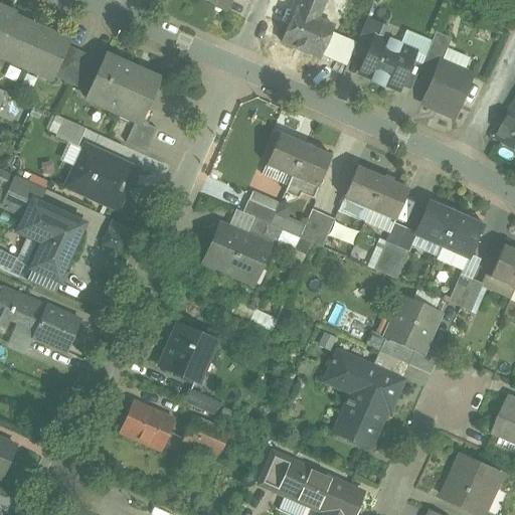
[(302,0),(298,10),(319,19),(327,0),(302,0)]
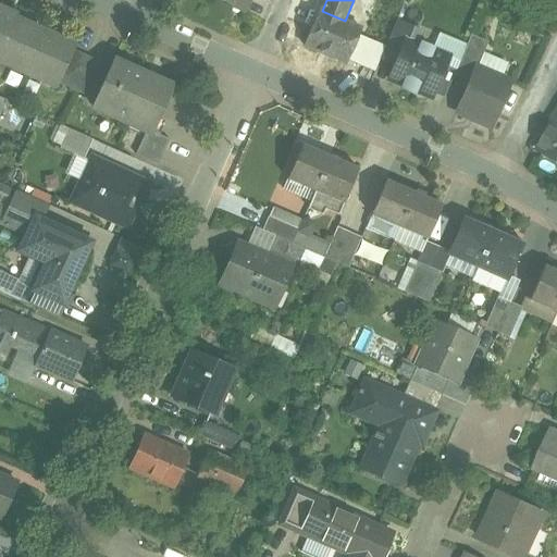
[(19,16),(0,7),(0,56),(17,20),(19,16)]
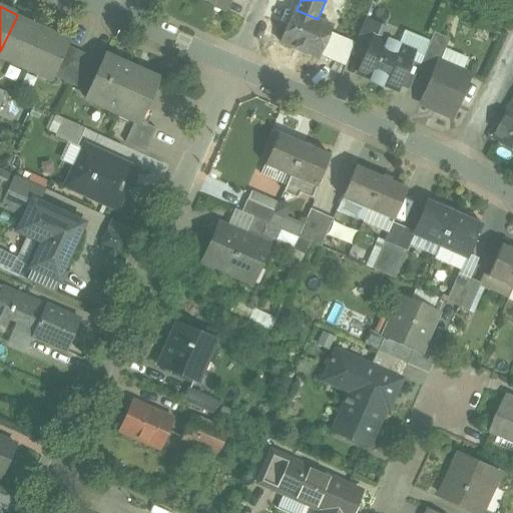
[(297,10),(296,10),(282,42),(296,48),(296,49),(306,53),(321,59),(334,26),(318,19),(297,10)]
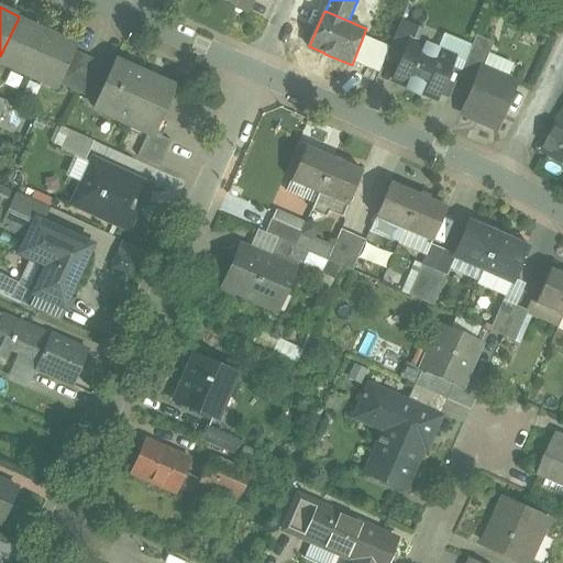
[(18,20),(0,56),(0,58),(18,67),(20,62),(31,66),(28,72),(46,80),(48,75),(61,80),(58,85),(61,86),(62,83),(77,50),(78,47),(18,20)]
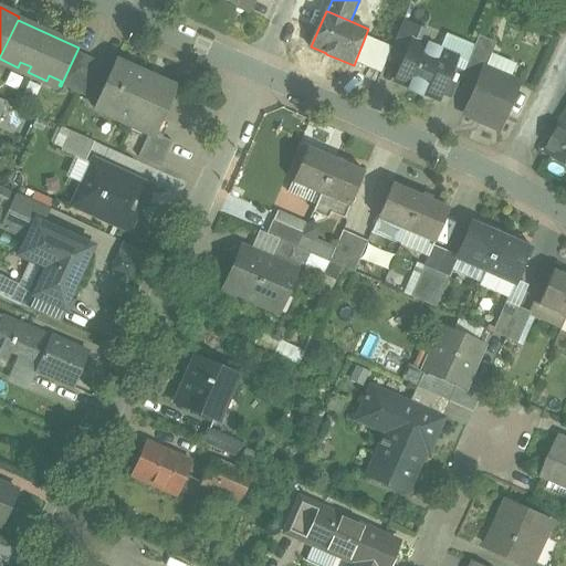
[(426,32),(404,22),(388,59),(405,66),(416,41),(421,43),(426,32)]
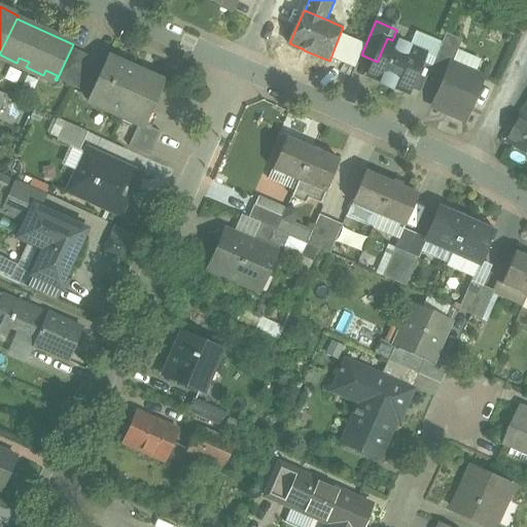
[(463,40),(447,33),(430,71),(446,77),(451,64),(453,65),(463,40)]
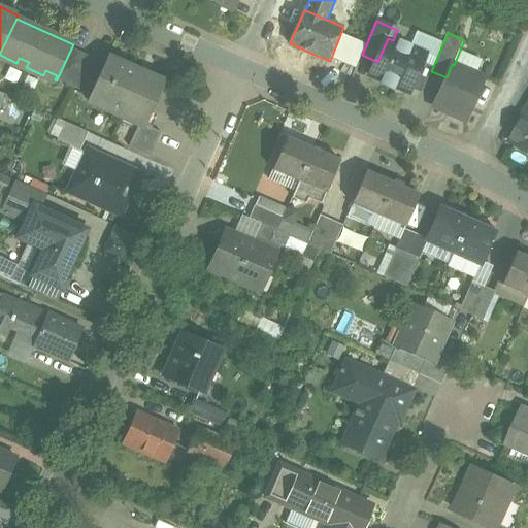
[(393,40),(388,38),(377,62),(371,75),(384,80),(383,84),(394,89),(395,86),(409,92),(425,54),(410,47),(411,46),(401,41),(400,43),(393,40)]
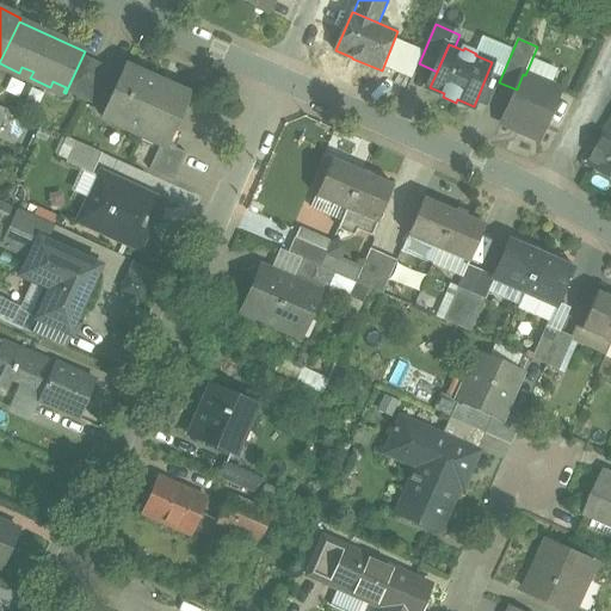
[(124,73),(84,54),(67,90),(107,109),(124,73)]
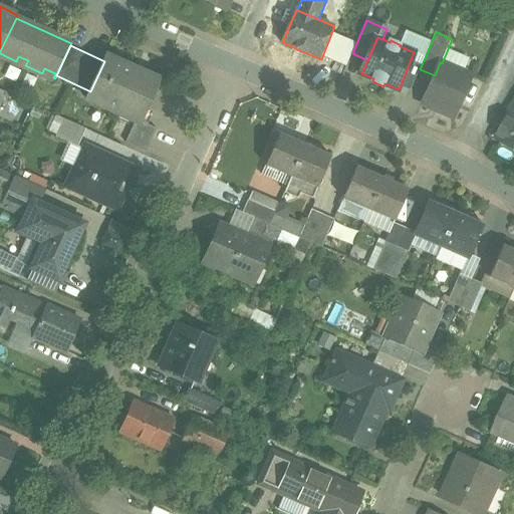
[(163,80),(107,54),(104,61),(90,91),(88,97),(107,105),(108,101),(122,108),(121,112),(138,119),(144,122),(144,121),(163,80)]
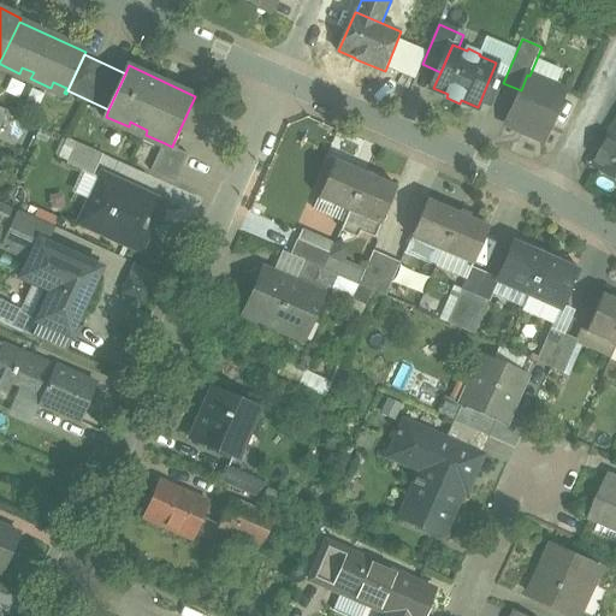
[(529,76),(527,75),(521,90),(507,124),(545,140),(566,92),(529,76)]
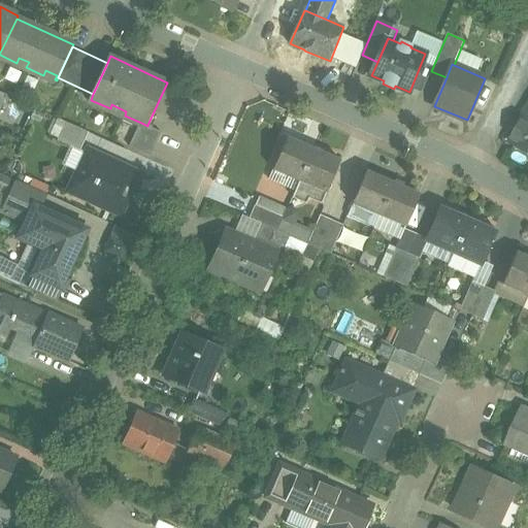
[(0,113),(8,95),(0,91),(0,113)]
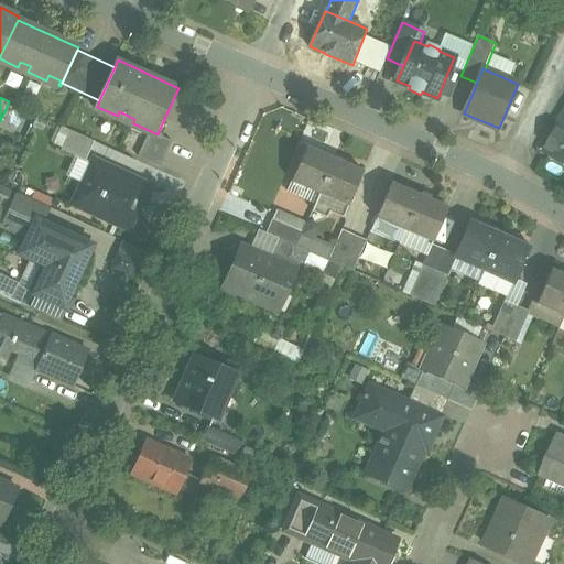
[(563,120),(553,138),(555,139),(548,152),(563,161),(563,120)]
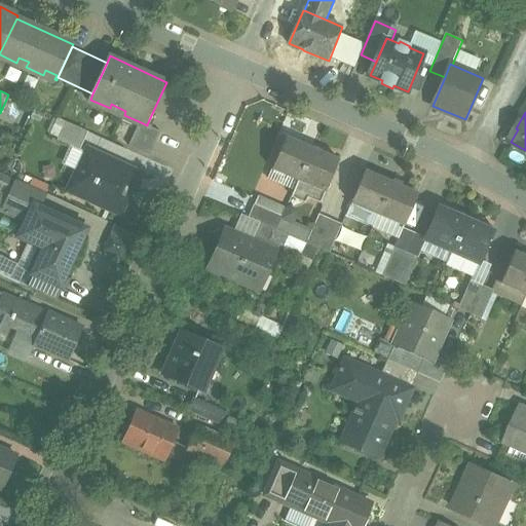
[(90,132),(69,121),(60,141),(82,150),(90,132)]
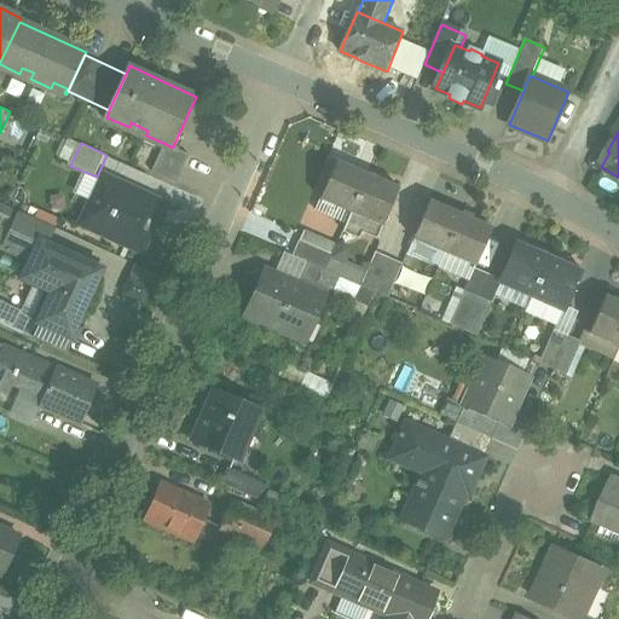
[(173,148),(166,144),(152,171),(179,183),(191,155),(173,146),(173,148)]
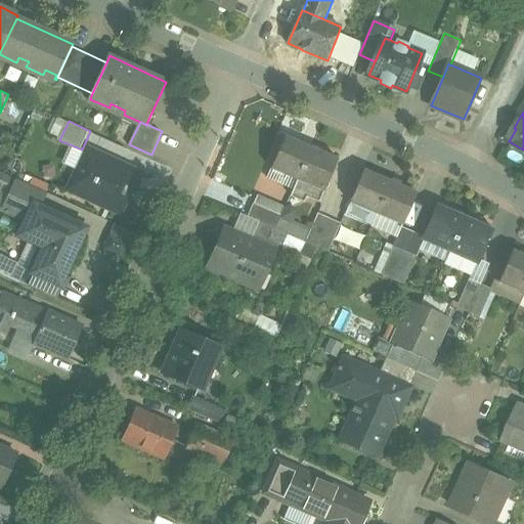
[(313,147),(287,136),(273,168),(299,179),(313,147)]
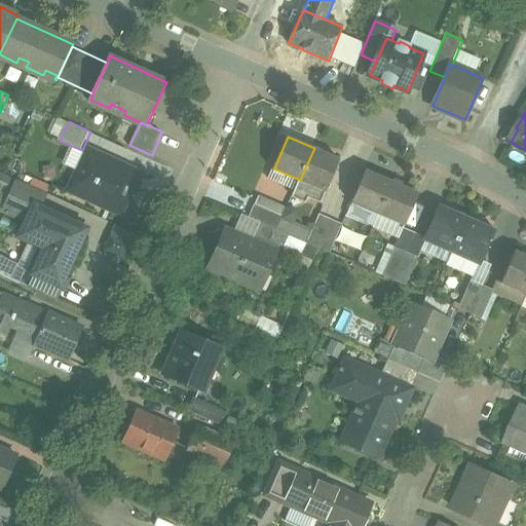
[(340,159),(314,148),(300,180),(294,195),(306,200),(308,194),(323,200),(340,159)]
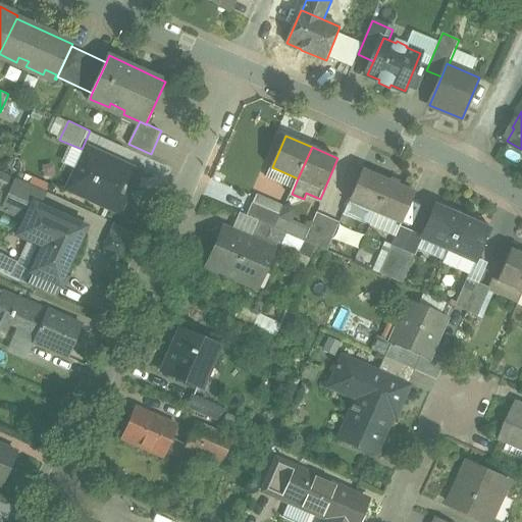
[(142,171),(90,148),(88,152),(90,150),(94,151),(85,172),(79,169),(70,189),(122,213),(142,171)]
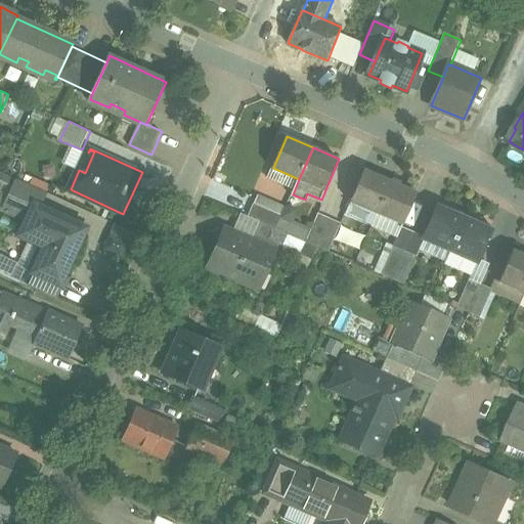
[(392,182),(365,170),(351,203),(379,214),(392,182)]
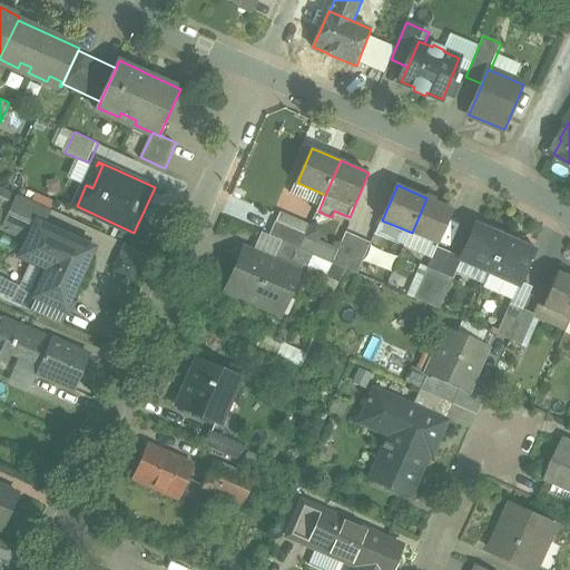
[(19,196),(10,216),(35,227),(37,222),(45,224),(50,210),(19,196)]
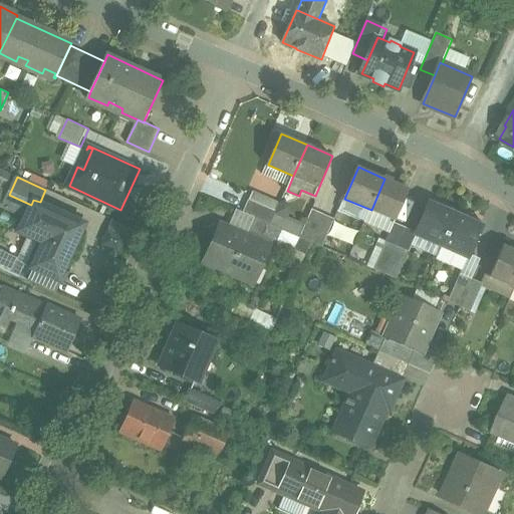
[(410,189),(384,179),(371,210),(397,221),(410,189)]
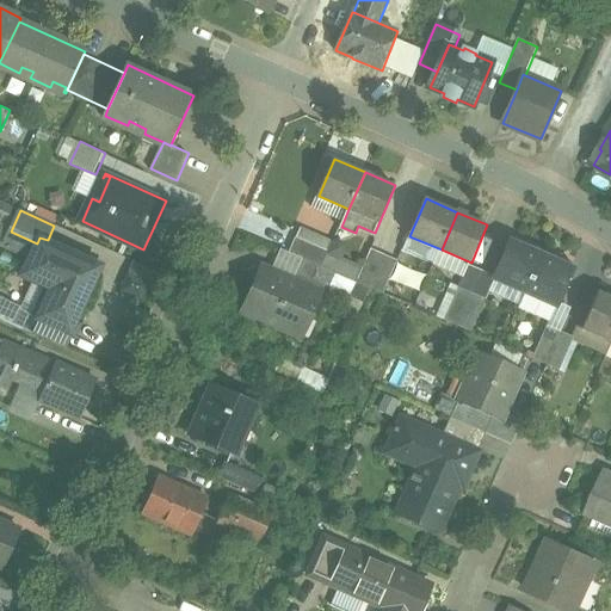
[(48,240),(39,238),(37,244),(23,275),(53,288),(43,312),(73,326),(74,326),(102,266),(73,253),(74,252),(48,240)]
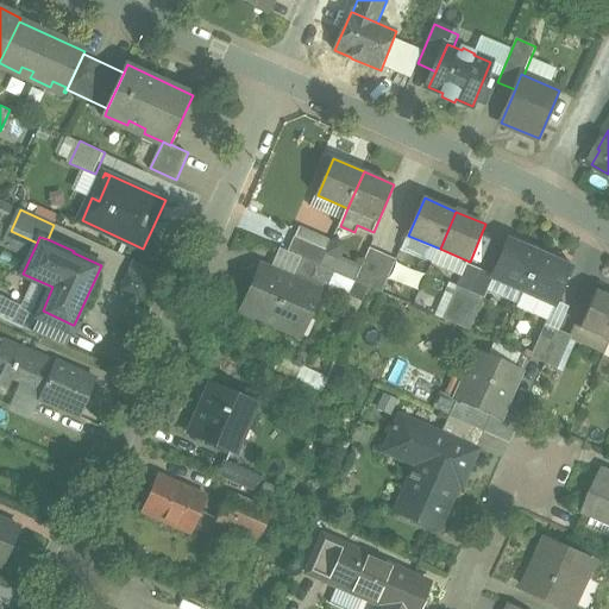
[(330,252),(296,238),(290,251),(303,258),(324,267),(330,252)]
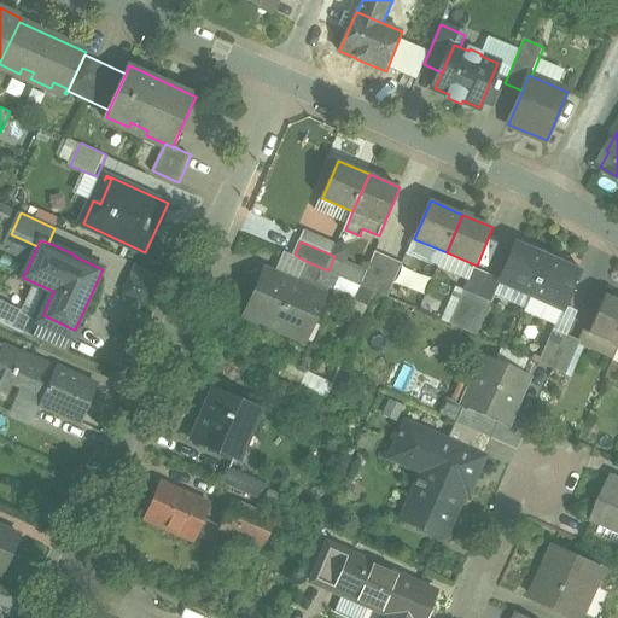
[(549,258),(518,245),(502,284),(534,296),(549,258)]
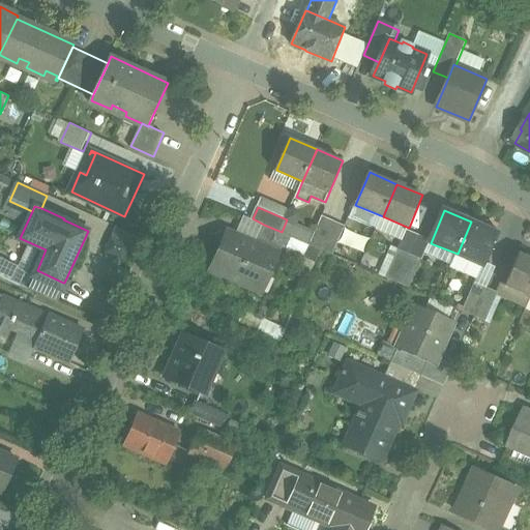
[(323,217),(311,244),(322,249),(334,222),(323,217)]
